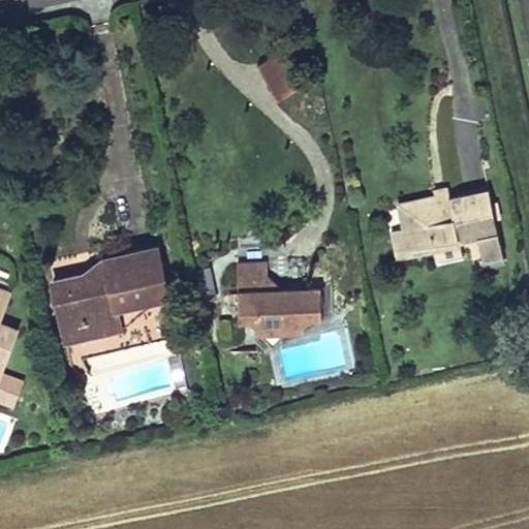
[(259,63),(276,102),(301,92),(284,53),(259,63)]
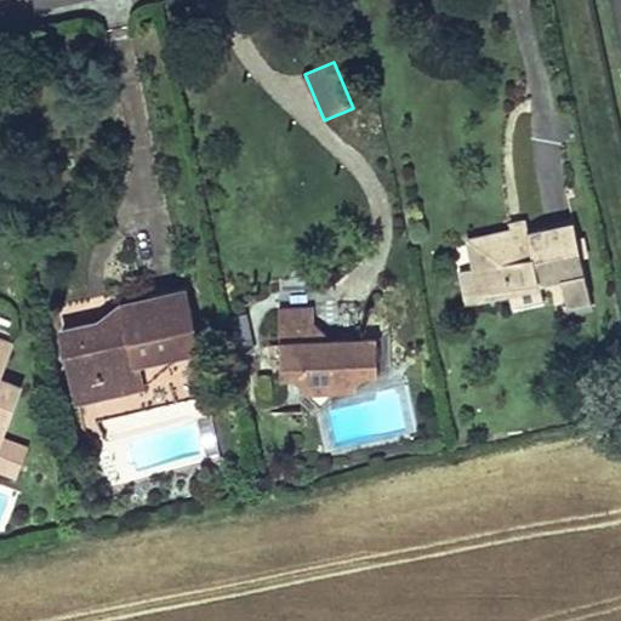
[(530,239),(529,233),(527,218),(511,221),(512,228),(513,237),(514,243),(530,239)]
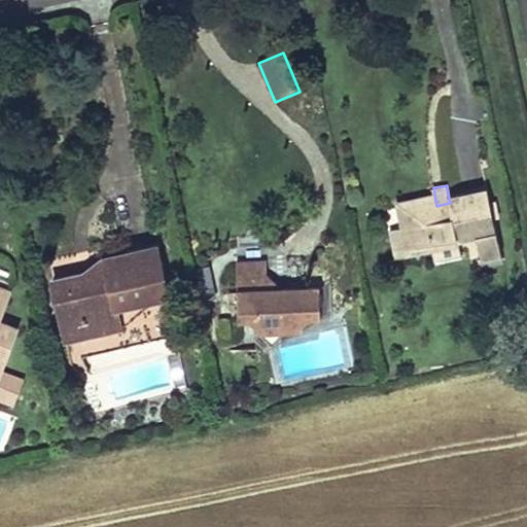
[(503,262),(488,189),(449,198),(450,203),(436,206),(435,201),(410,206),(412,220),(405,222),(396,223),(401,248),(433,242),(435,251),(438,266),(464,260),(461,245),(479,241),(484,267),(503,262)]
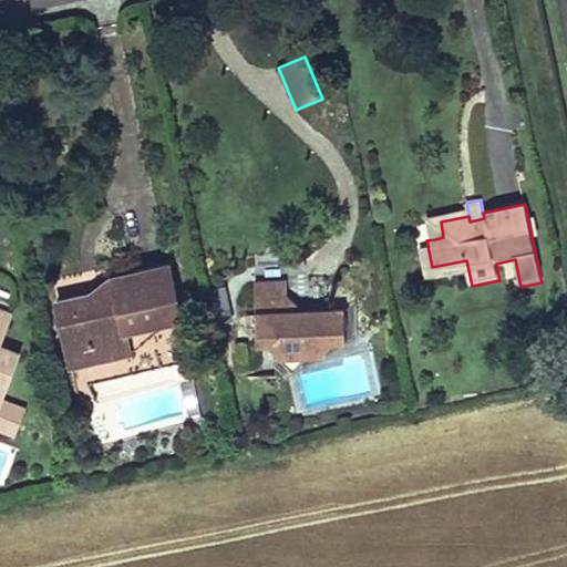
[(441,222),(468,216),(467,208),(431,216),(435,239),(443,237),(441,222)]
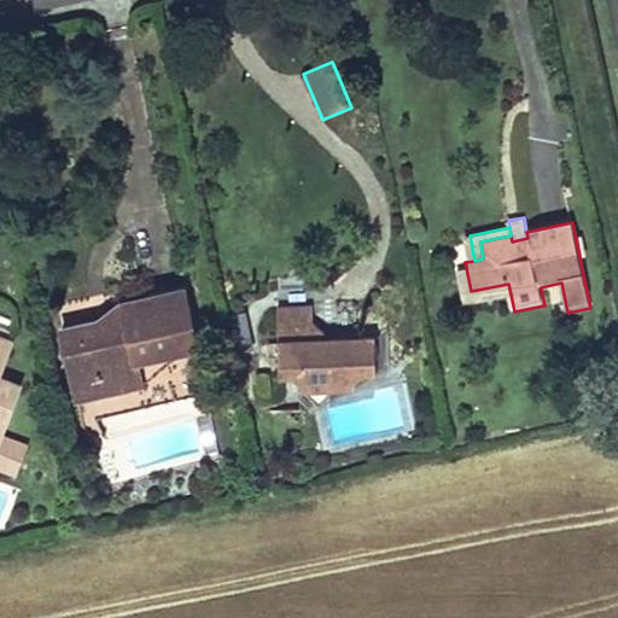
[(508,284),(471,291),(473,303),(511,295),(508,284)]
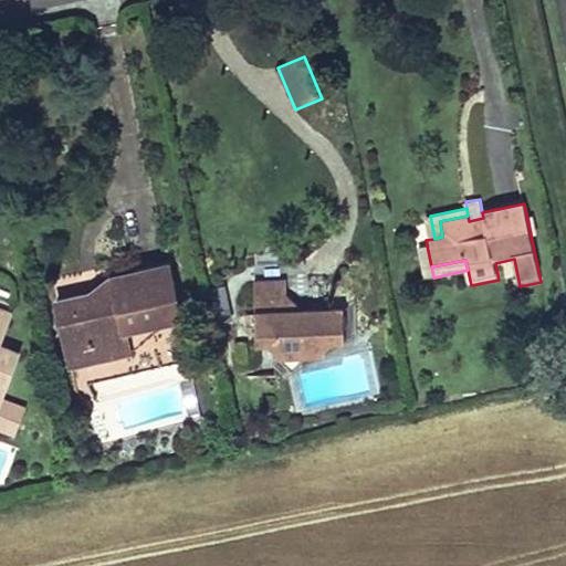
[(134,332),(182,321),(171,269),(124,280),(118,282),(116,283),(113,284),(108,289),(106,293),(106,297),(93,303),(92,297),(60,305),(71,350),(93,346),(94,352),(136,344),(134,332)]
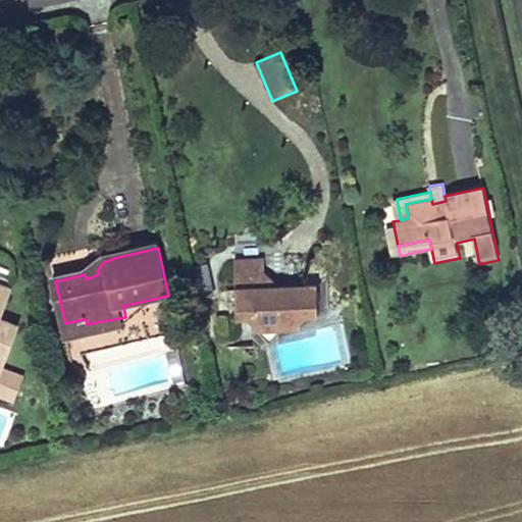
[(235,264),(235,292),(265,291),(265,263),(235,264)]
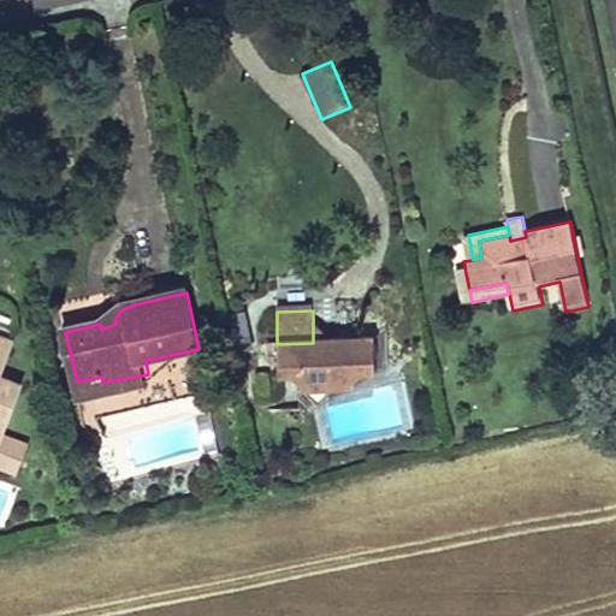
[(0,359),(6,361),(12,347),(0,342),(0,359)]
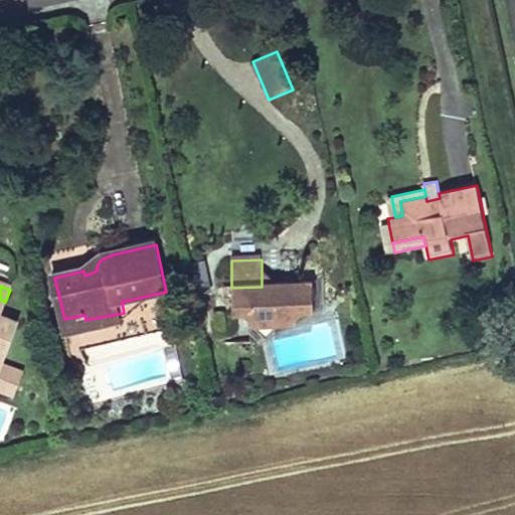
[(318,314),(317,287),(262,287),(231,288),(231,314),(252,315),(252,326),(265,337),(279,325),(301,324),(301,314),(318,314)]
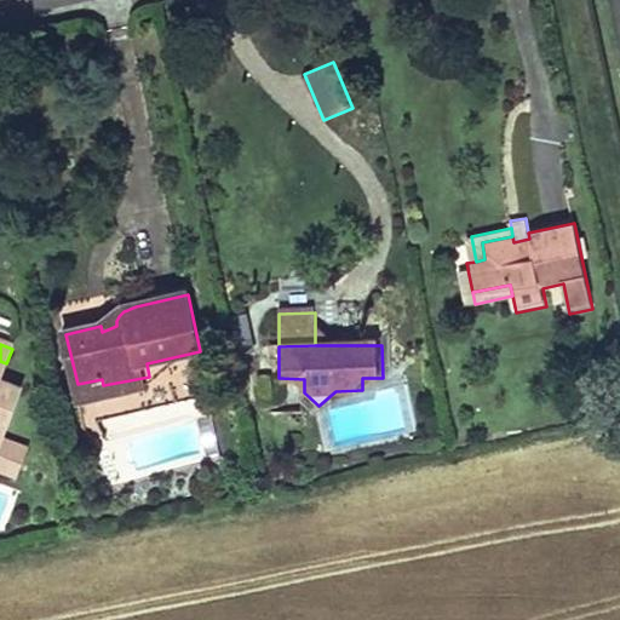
[(0,453),(22,391),(0,383),(0,382),(6,363),(0,361),(0,453)]
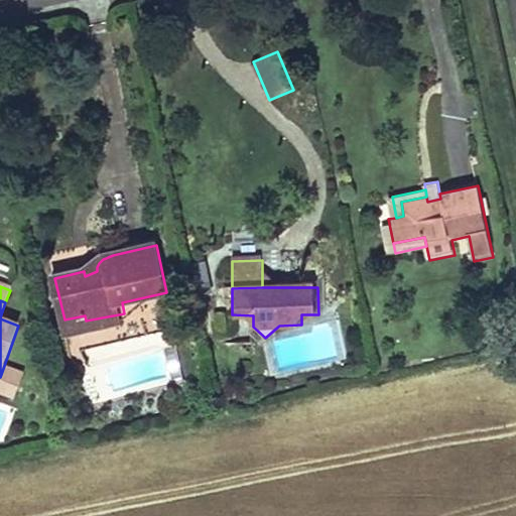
[(85,315),(65,319),(69,338),(127,326),(124,313),(86,320),(85,315)]
